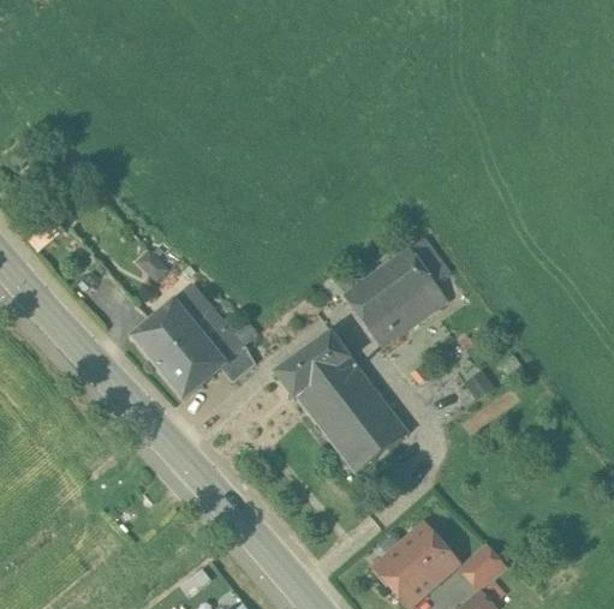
[(53,215),(30,234),(40,246),(63,227),(53,215)]
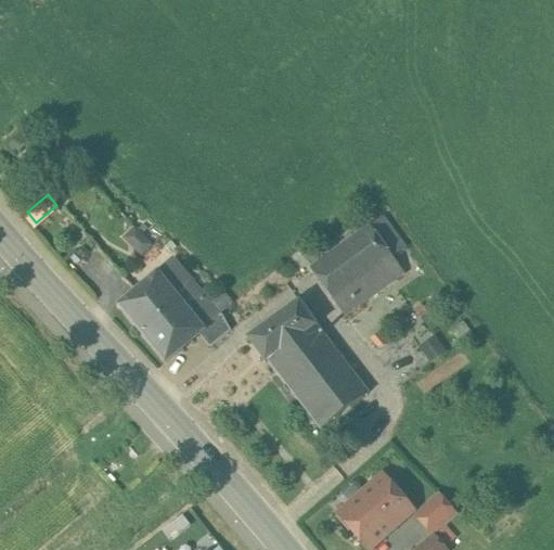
[(379,215),(369,222),(383,241),(394,234),(379,215)]
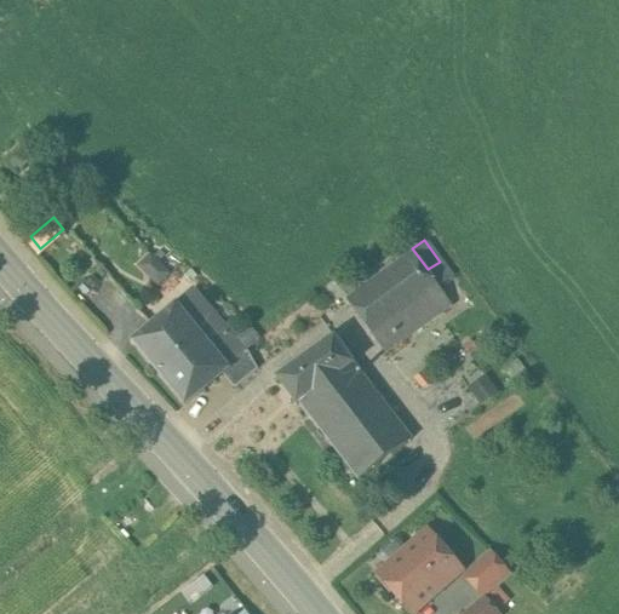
[(412,248),(345,296),(383,349),(451,302),(428,269),(412,248)]
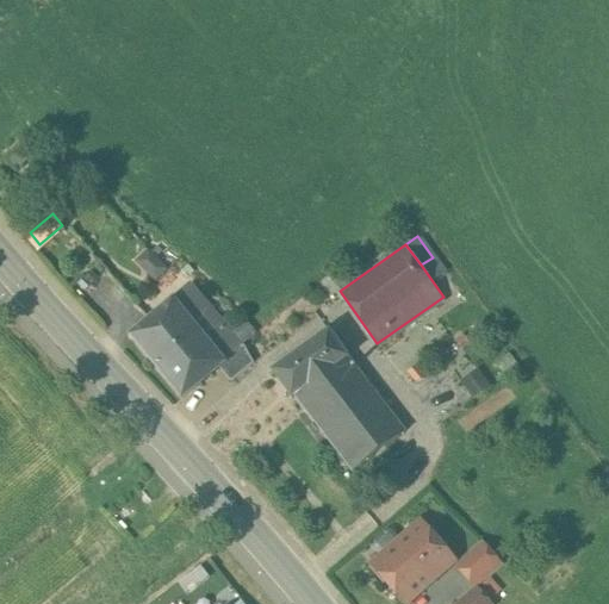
[(460,285),(437,254),(433,257),(421,265),(443,297),(460,285)]
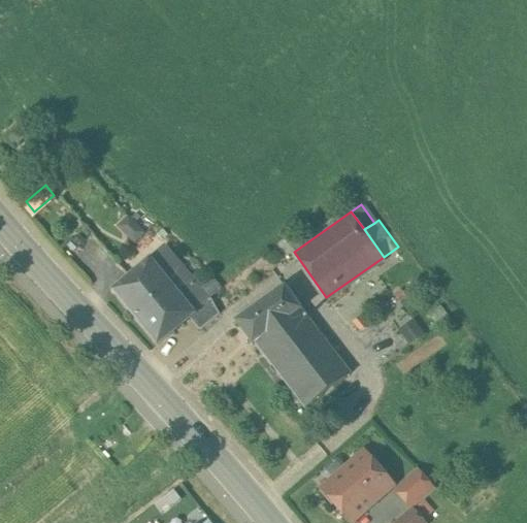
[(208,296),(163,241),(111,286),(157,340),(189,314),(209,296),(208,296)]
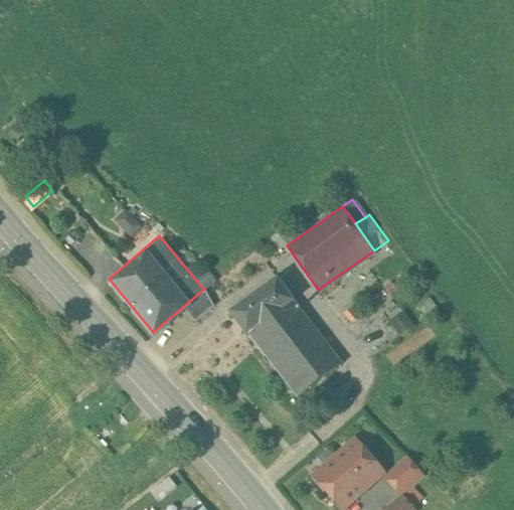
[(276,276),(229,312),(246,334),(248,332),(297,396),(342,362),(293,298),(276,276)]
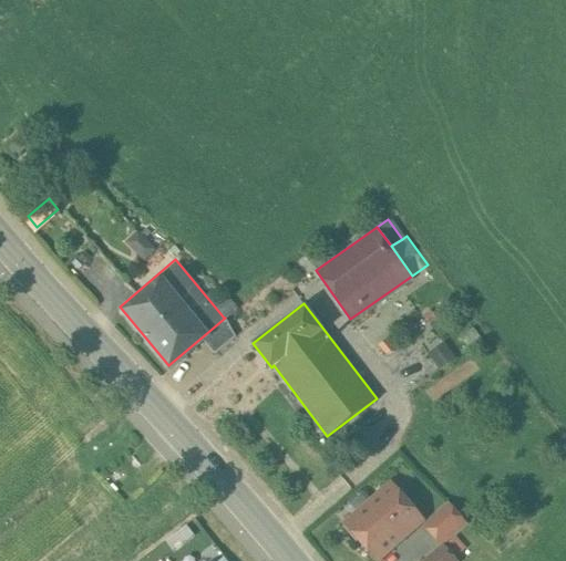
[(225,318),(203,336),(214,350),(235,333),(226,317),(224,318),(225,318)]
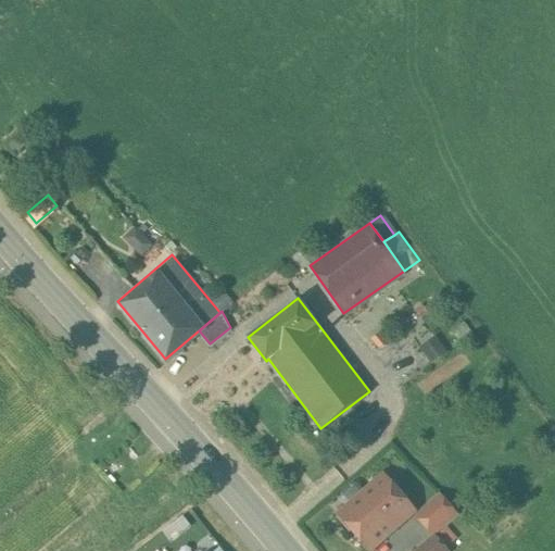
[(363,488),(355,479),(351,479),(340,489),(339,493),(347,502),(338,511),(368,547),(413,508),(387,476),(377,485),(373,480),(363,488)]
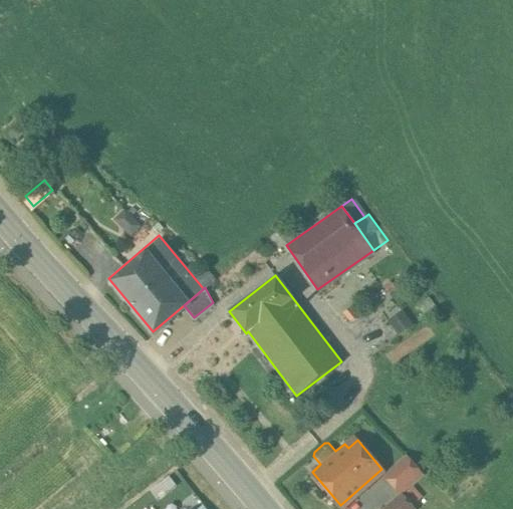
[(406,453),(382,473),(399,491),(422,471),(406,453)]
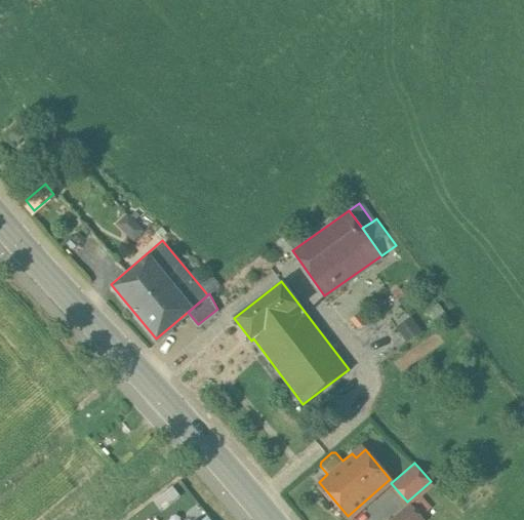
[(409,503),(389,519),(419,519),(422,518),(409,503)]
